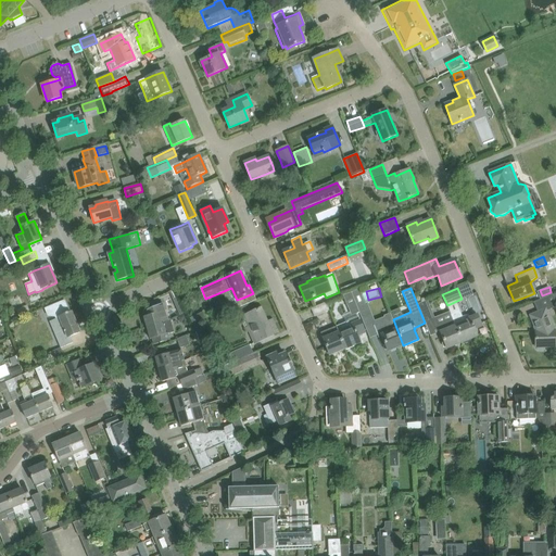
[(351,292),(343,295),(349,311),(356,307),(351,292)]
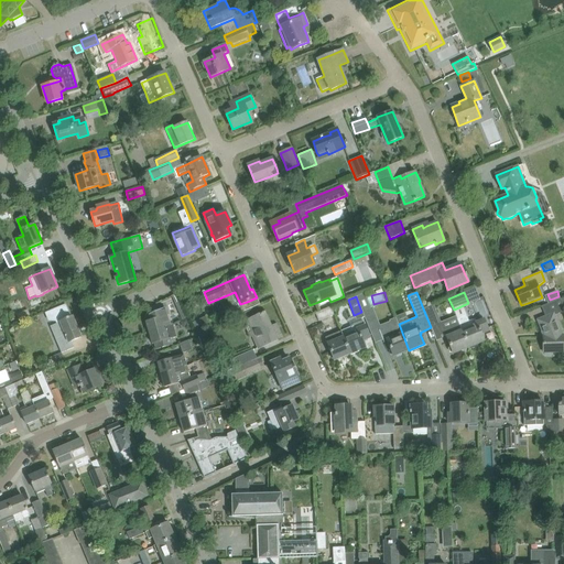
[(563,297),(562,300),(562,299),(554,302),(557,310),(560,308),(563,317),(563,297)]
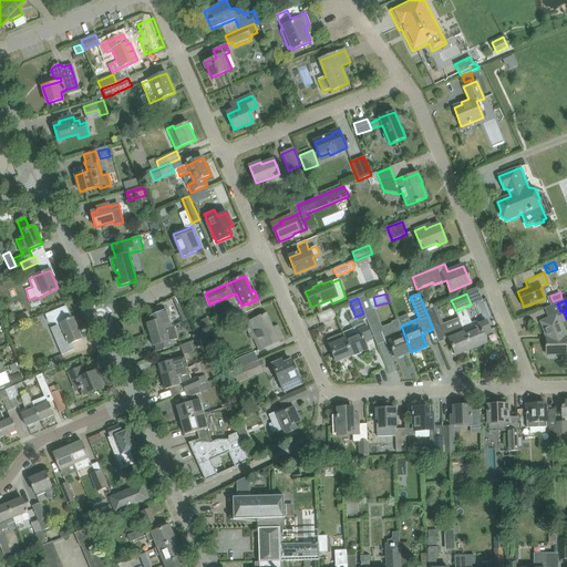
[(65,306),(45,315),(49,322),(57,322),(58,326),(54,327),(60,340),(57,341),(62,354),(63,354),(74,350),(72,343),(82,339),(73,319),(71,319),(65,306)]
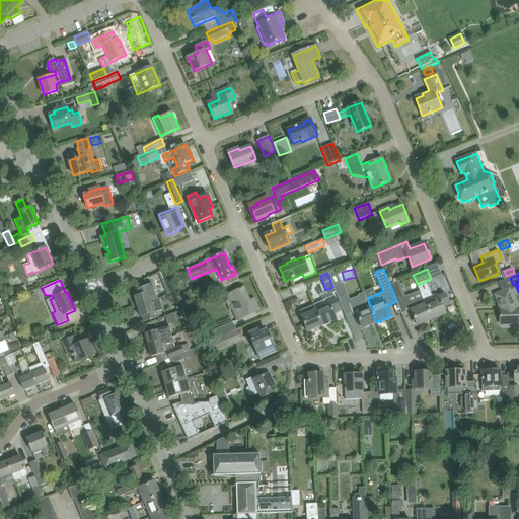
[(418,325),(431,319),(423,298),(409,304),(398,280),(389,284),(396,301),(398,305),(400,310),(400,311),(410,307),(418,325)]
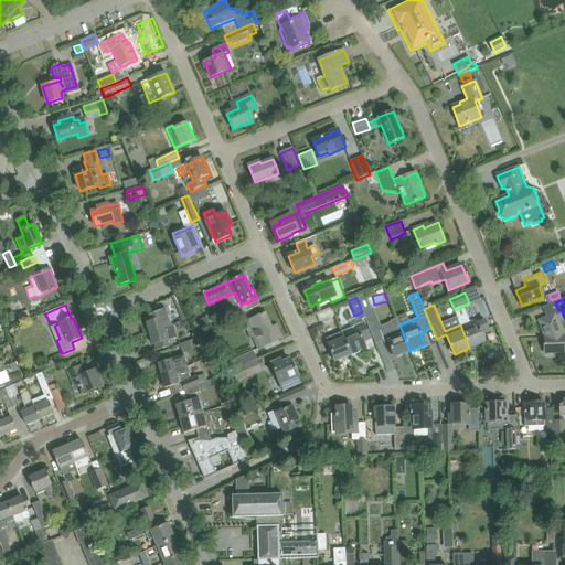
[(149,331),(164,327),(166,328),(172,326),(172,324),(167,308),(150,316),(151,321),(147,322),(149,331)]
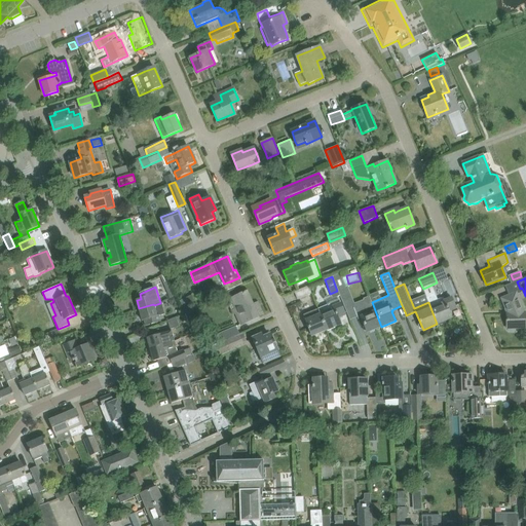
[(175,296),(171,287),(165,289),(170,298),(175,296)]
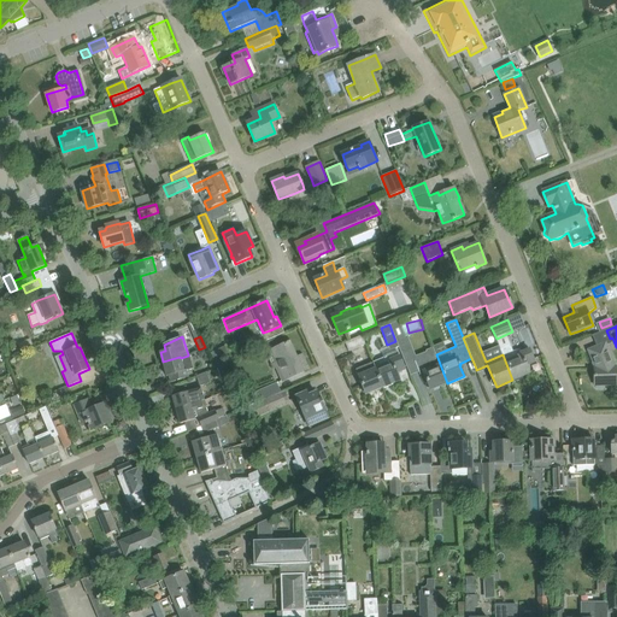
[(362,336),(357,338),(345,342),(348,352),(365,345),(362,336)]
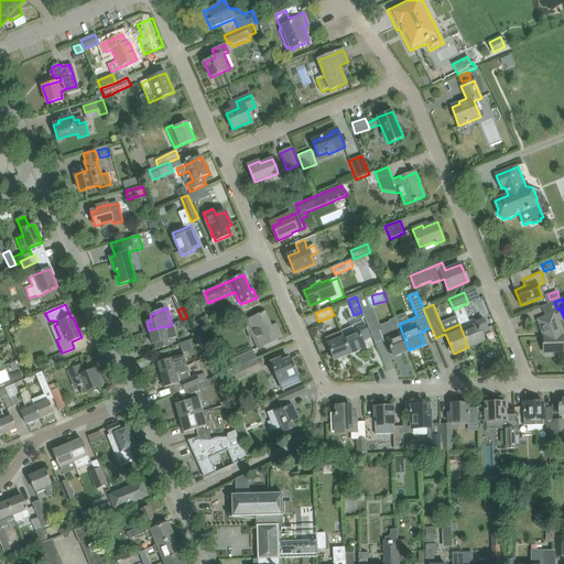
[(370,308),(362,312),(365,317),(371,335),(379,332),(383,343),(384,343),(387,340),(393,357),(409,350),(399,324),(396,317),(389,321),(392,327),(380,332),(370,308)]
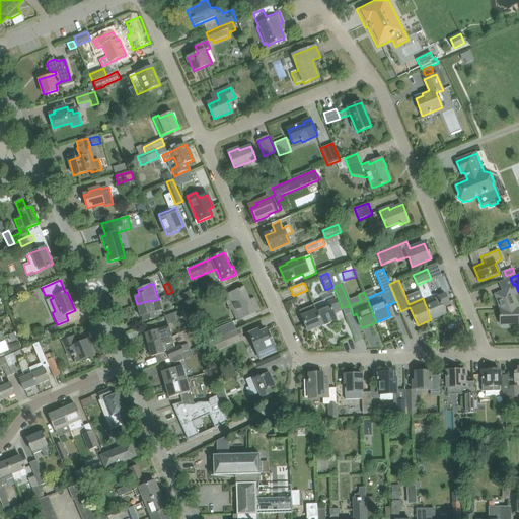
[(243,288),(234,292),(229,295),(240,319),(250,314),(260,310),(256,303),(251,305),(243,288)]
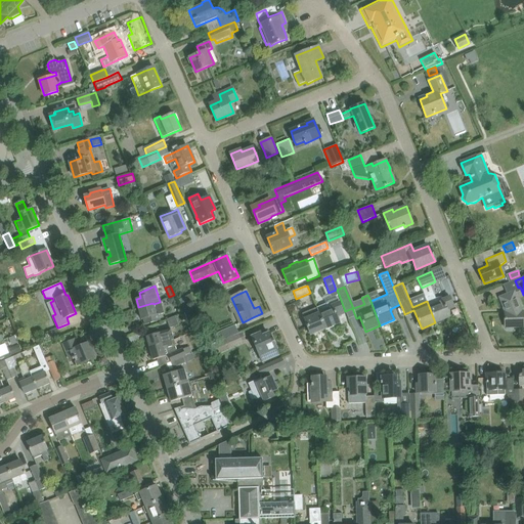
[(505,312),(505,323),(516,323),(518,326),(523,326),(523,312),(522,312),(519,306),(520,305),(515,292),(500,298),(505,308),(506,308),(506,312),(505,312)]
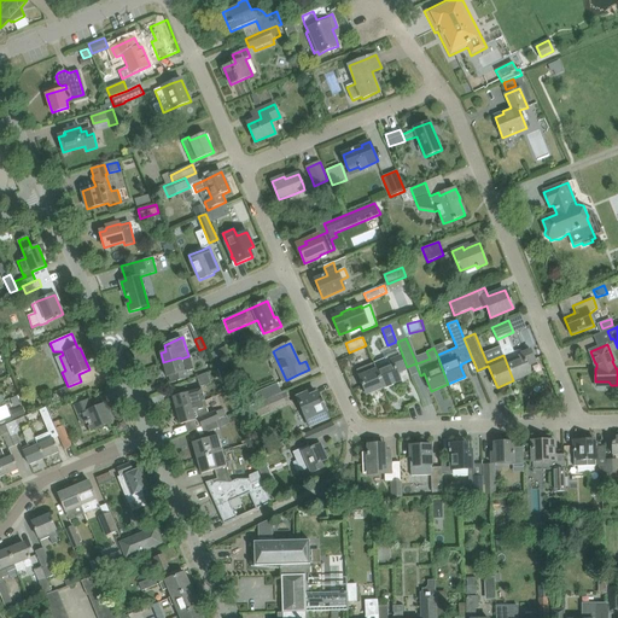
[(512,347),(501,350),(503,355),(513,380),(530,374),(528,366),(536,362),(531,350),(523,354),(520,349),(514,353),(512,347)]
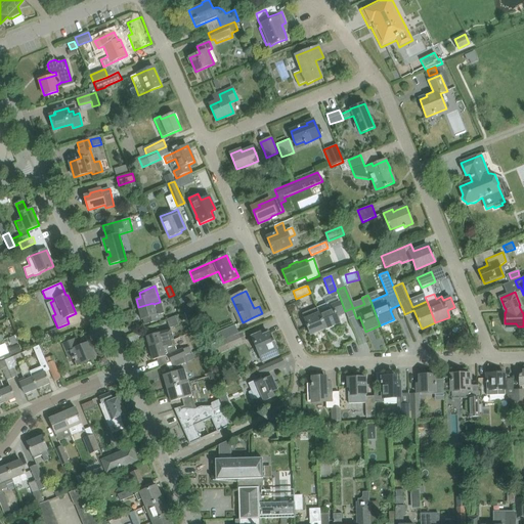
[(331,302),(316,308),(324,330),(339,323),(337,317),(345,313),(339,300),(331,304),(331,302)]
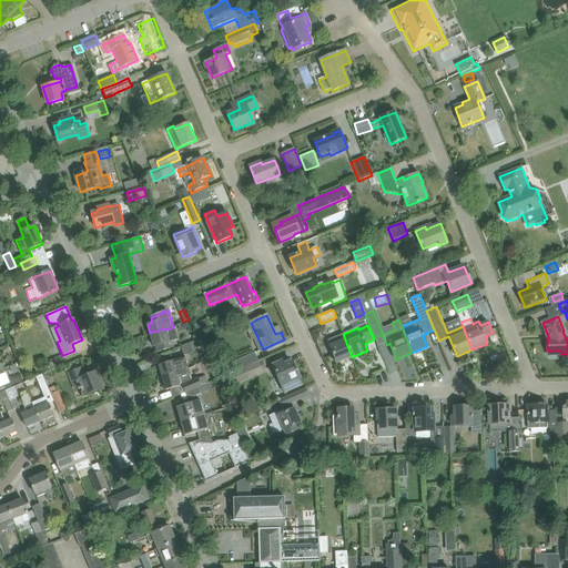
[(165,328),(150,333),(153,346),(155,346),(158,352),(173,347),(171,342),(179,340),(174,326),(173,326),(173,327),(166,330),(165,328)]
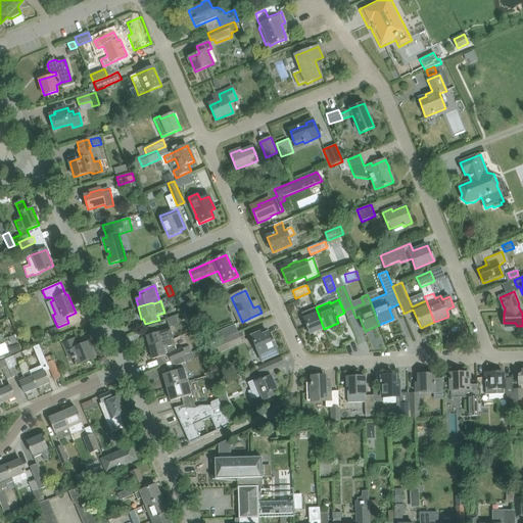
[(324,329),(316,307),(301,314),(311,334),(324,329)]
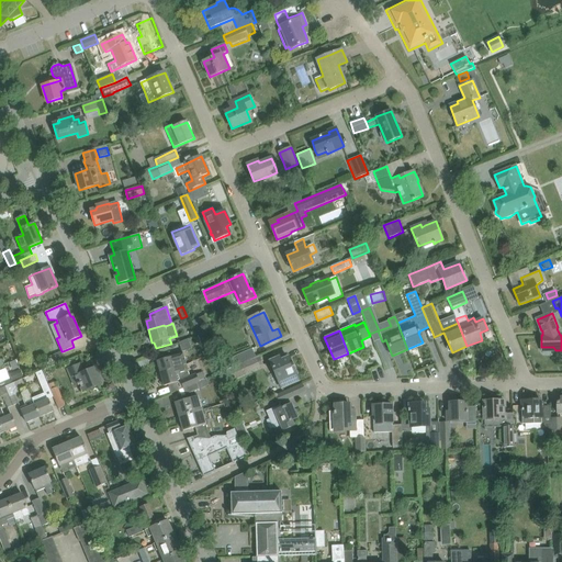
[(193,348),(191,339),(180,343),(182,351),(193,348)]
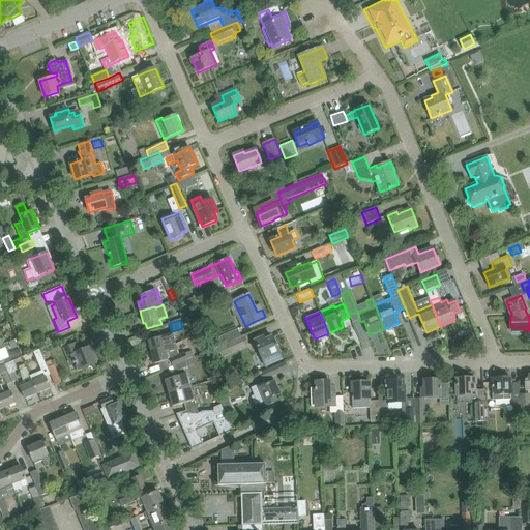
[(237,328),(217,337),(221,346),(241,336),(237,328)]
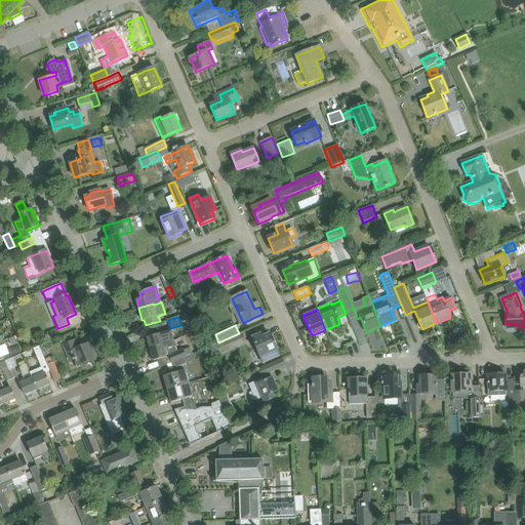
[(47,332),(50,339),(61,335),(57,328),(47,332)]
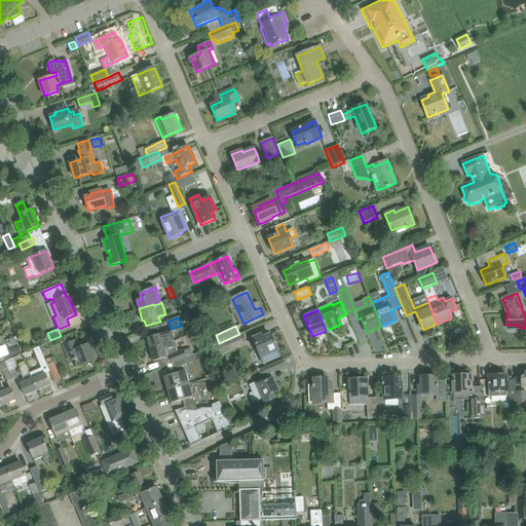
[(147,338),(150,348),(175,341),(172,331),(147,338)]
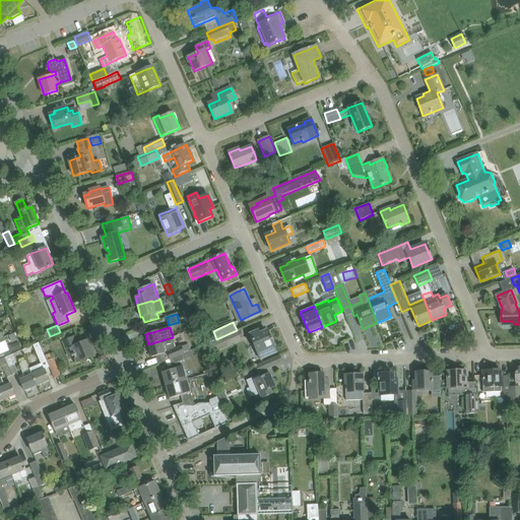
[(238,331),(220,339),(223,347),(241,340),(238,331)]
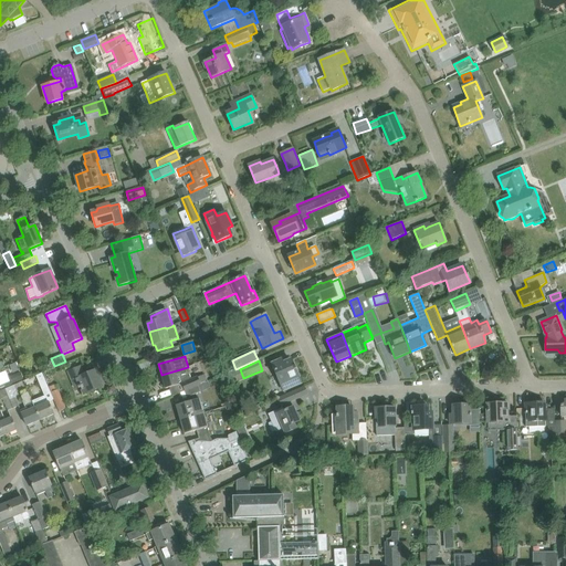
[(282,360),(272,365),(281,386),(284,391),(302,384),(299,377),(300,376),(295,366),(294,367),(291,360),(283,364),(282,360)]
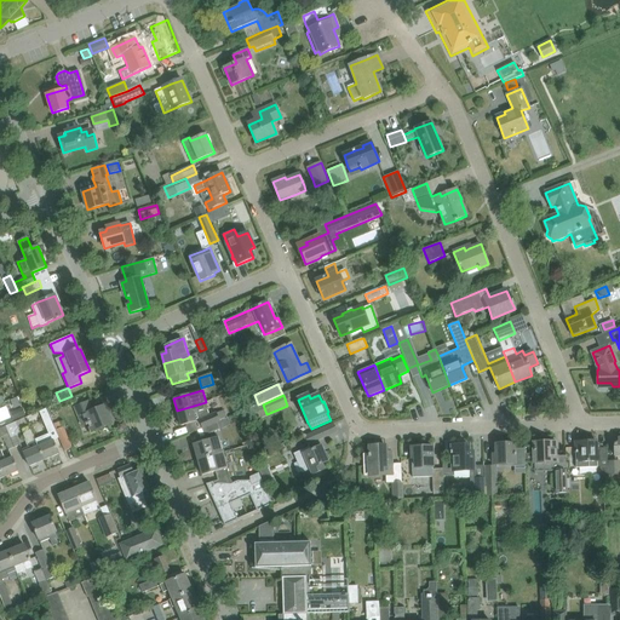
[(92,432),(112,424),(104,406),(92,412),(89,402),(75,407),(84,425),(86,425),(89,425),(92,432)]
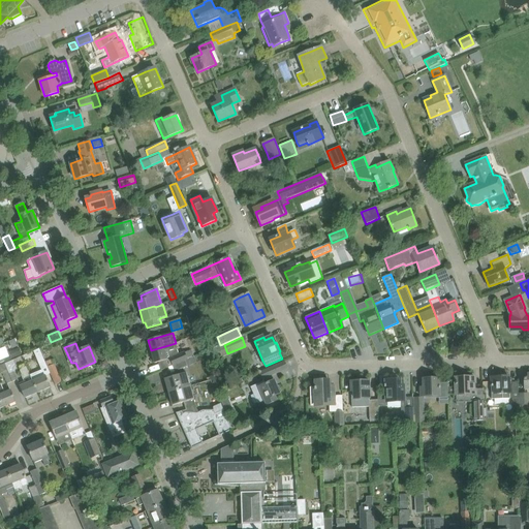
[(176,343),(151,350),(154,364),(167,360),(169,359),(172,366),(177,364),(185,361),(185,360),(193,356),(191,350),(178,354),(177,349),(176,343)]
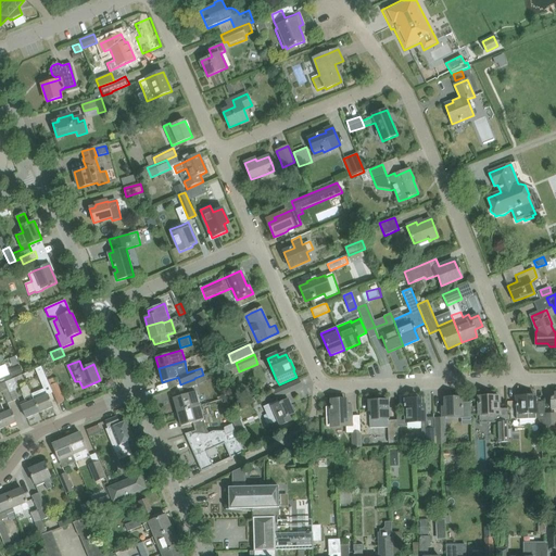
[(20,365),(9,370),(12,376),(12,377),(23,371),(20,365)]
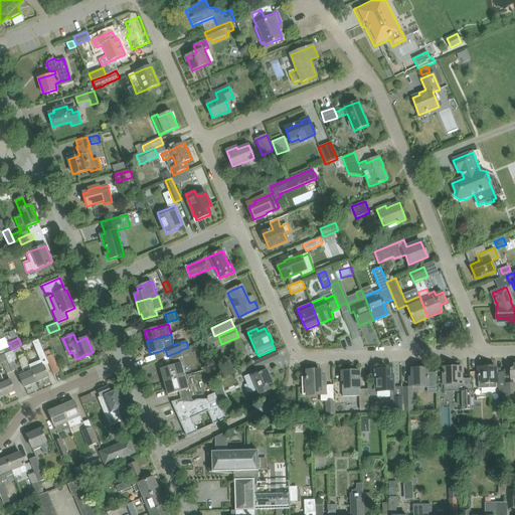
[(41,360),(46,358),(46,357),(41,345),(36,347),(41,360)]
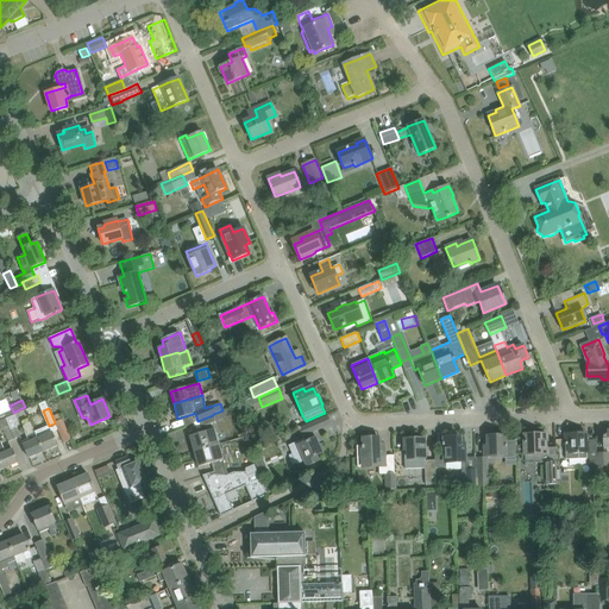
[(14,415),(6,419),(14,439),(20,437),(14,424),(18,422),(14,415)]
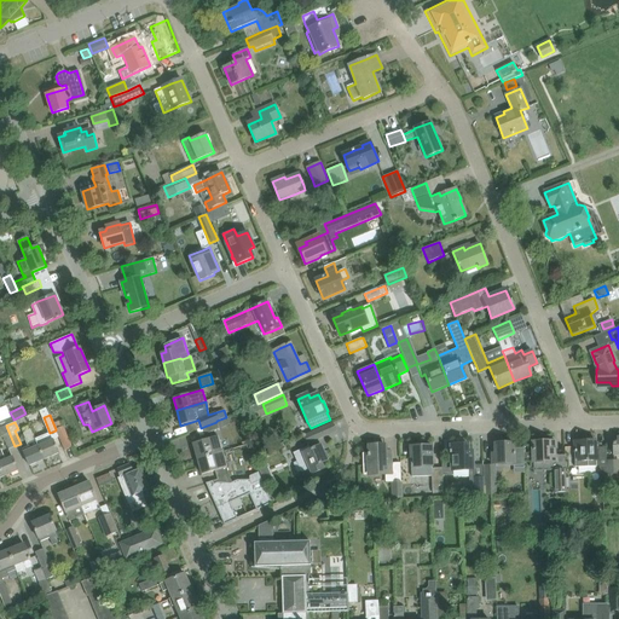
[(217,422),(207,426),(209,433),(219,428),(217,422)]
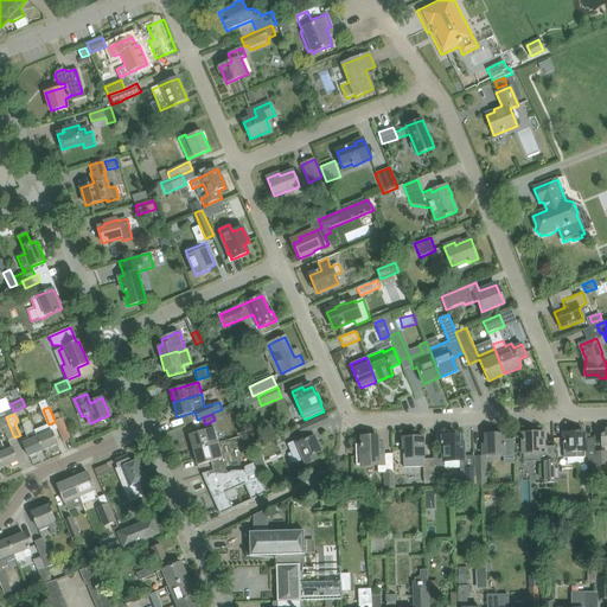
[(326,416),(299,428),(301,435),(330,422),(326,416)]
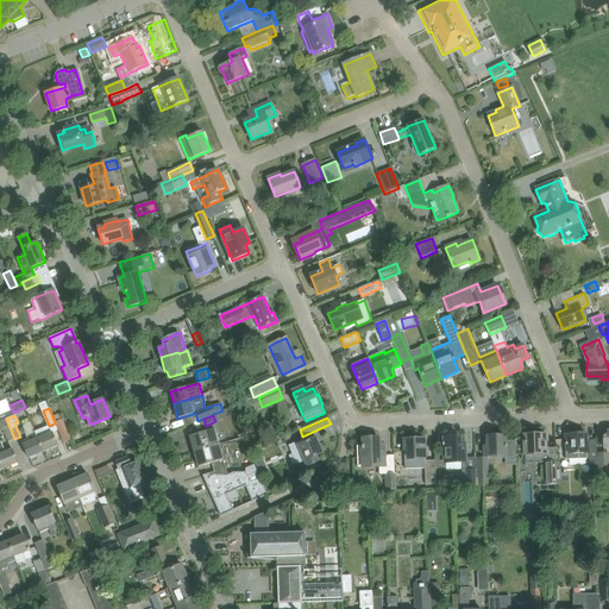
[(0,429),(4,428),(8,441),(14,439),(6,419),(0,421),(0,429)]
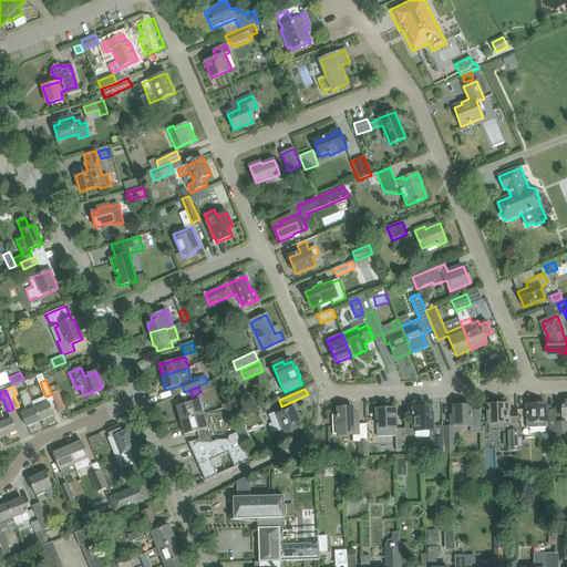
[(51,393),(51,394),(59,413),(66,410),(58,390),(51,393)]
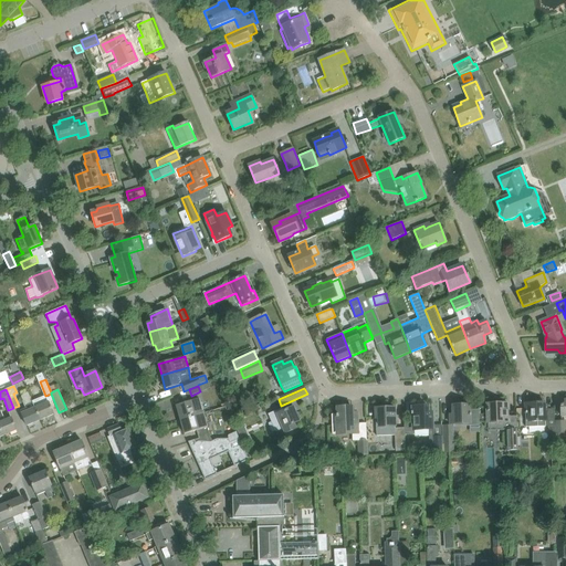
[(20,411),(21,413),(27,426),(40,420),(32,401),(28,392),(22,395),(21,397),(25,408),(20,411)]
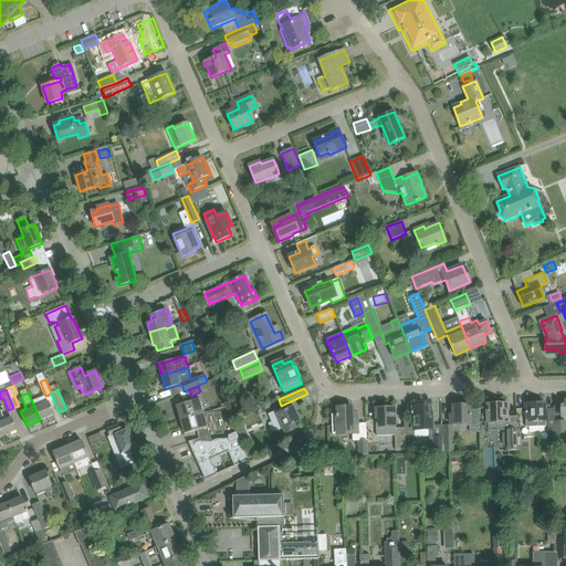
[(40,398),(32,401),(40,420),(54,415),(49,401),(48,399),(41,401),(40,398)]
